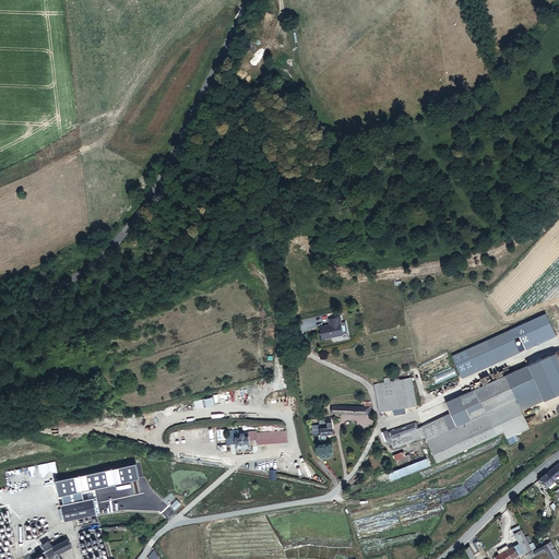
[(324,340),(344,334),(339,317),(331,319),(333,324),(321,328),(324,340)]
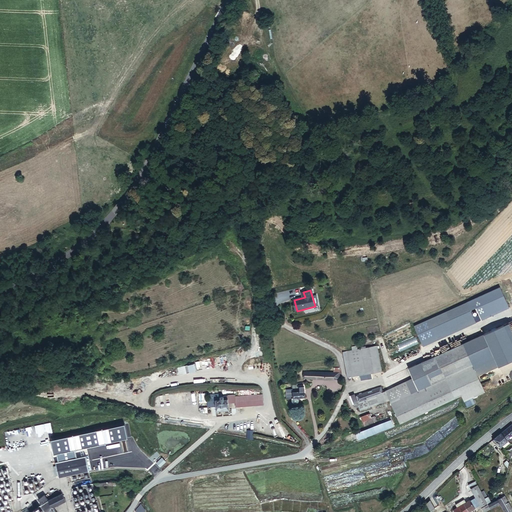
[(501,291),(413,330),(419,345),(472,321),(468,311),(473,308),(478,319),(507,306),(501,291)]
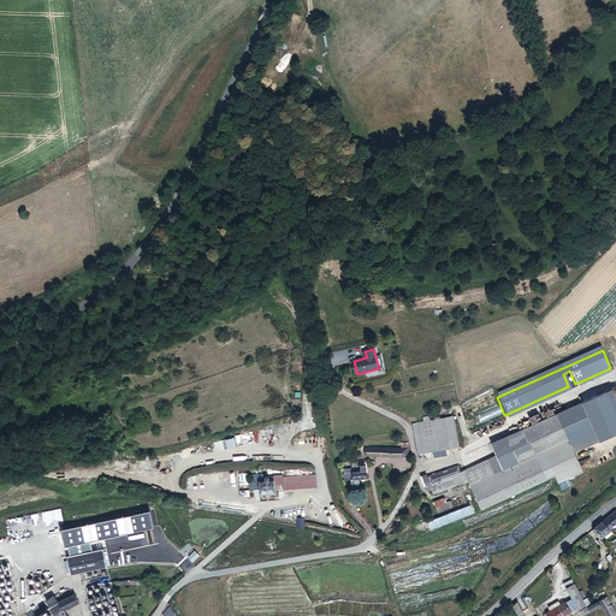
[(568,386),(504,415),(508,421),(612,374),(610,368),(575,384),(568,386)]
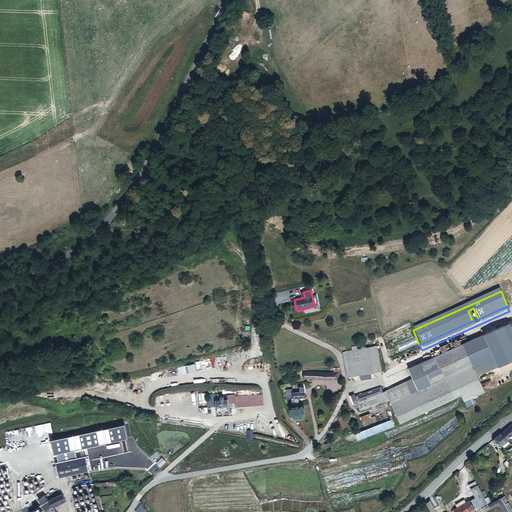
[(493,358),(483,336),(442,354),(452,377),(473,367),(493,358)]
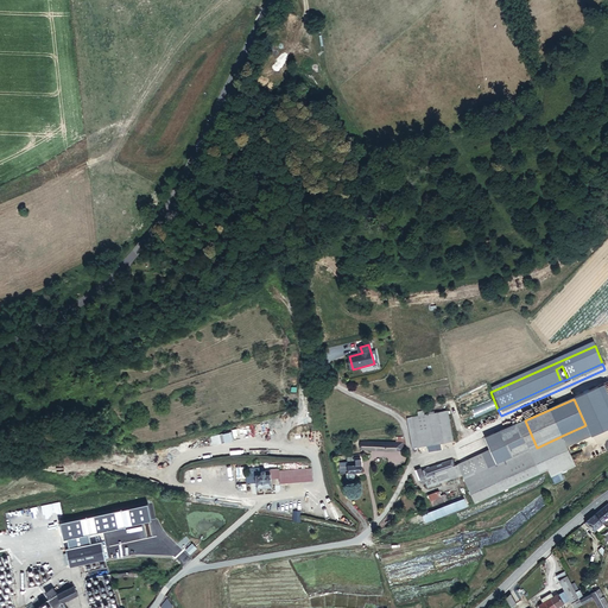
[(413,449),(454,439),(447,410),(407,419),(413,449)]
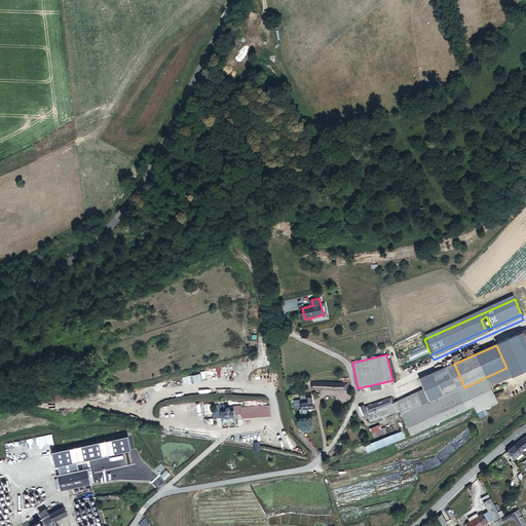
[(490,387),(486,377),(464,387),(454,364),(441,370),(451,393),(444,397),(422,406),(417,392),(403,399),(402,397),(395,400),(396,402),(395,402),(395,405),(392,406),(382,410),(383,413),(377,415),(372,417),(366,419),(368,425),(400,412),(411,436),(475,408),(478,417),(485,414),(484,411),(498,405),(490,387)]
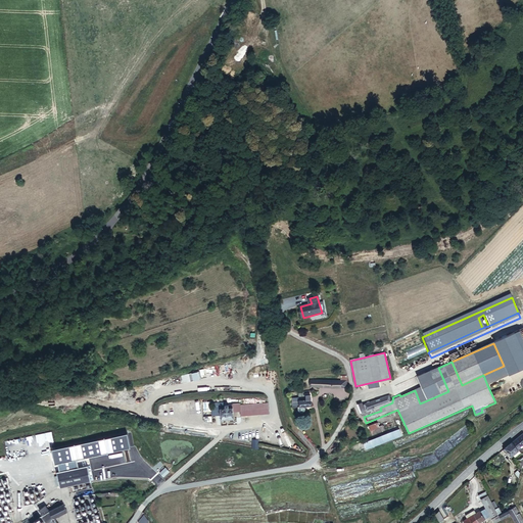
[(509,376),(504,366),(483,375),(487,385),(509,376)]
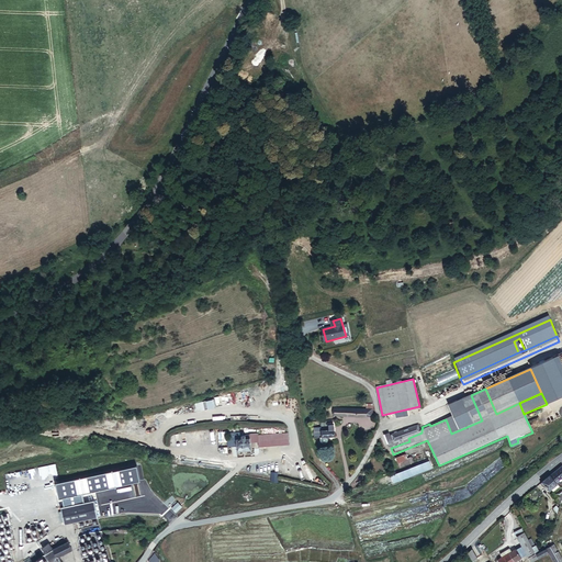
[(452,414),(474,404),(471,395),(448,405),(452,414)]
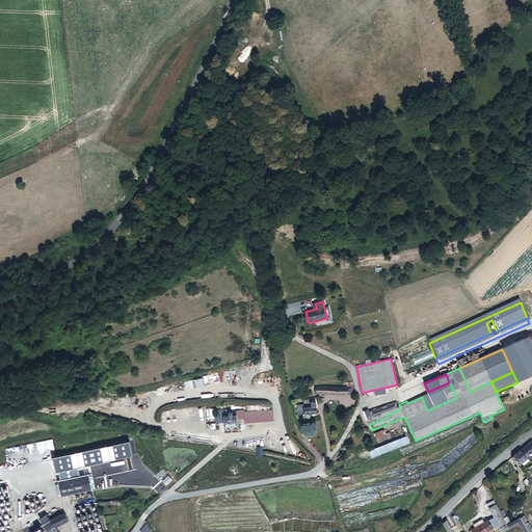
[(202,377),(184,382),(186,390),(204,386),(202,377)]
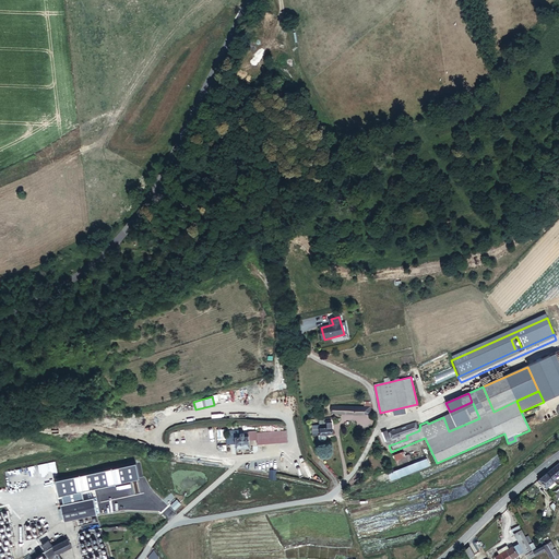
[(479,418),(472,402),(450,412),(451,414),(443,417),(449,431),(472,421),(479,418)]
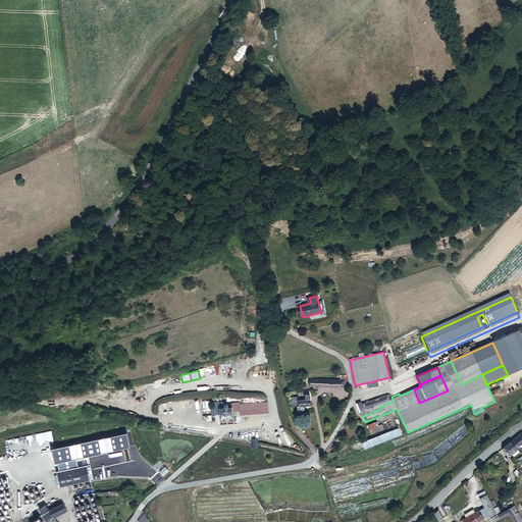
[(303,405),(309,404),(309,394),(299,395),(300,397),(293,398),(294,406),(299,405),(299,408),(299,409),(300,409),(300,410),(301,410),(302,410),(302,409),(303,409),(303,408),(303,405)]
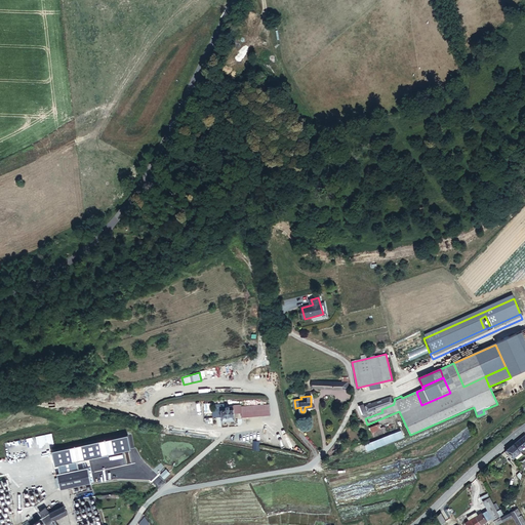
[(376,414),(382,412),(381,409),(392,405),(390,400),(363,409),(363,408),(357,410),(361,419),(365,418),(371,416),(376,414)]
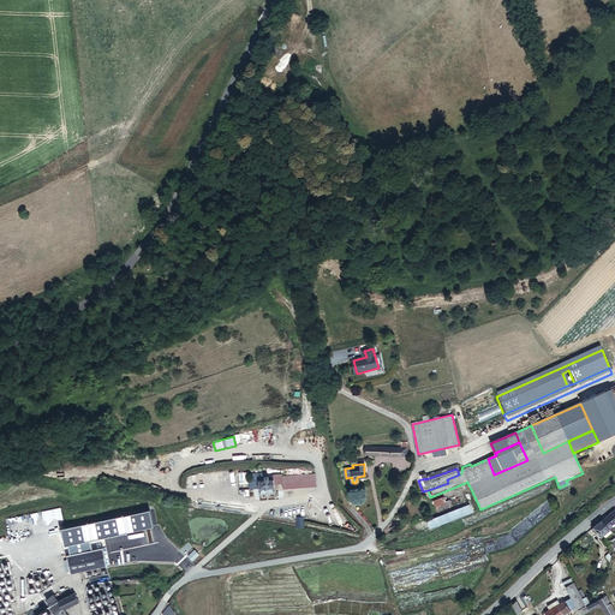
[(273,487),(273,476),(264,476),(264,475),(252,475),(254,490),(258,490),(258,496),(273,495),(273,487)]
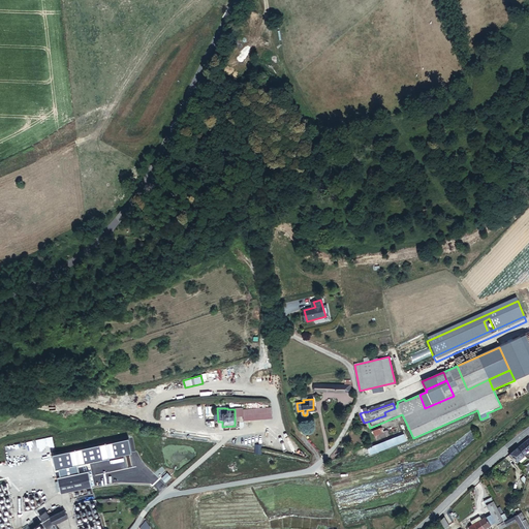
[(271,419),(271,408),(243,409),(243,408),(235,409),(235,418),(243,417),(243,421),(271,419)]
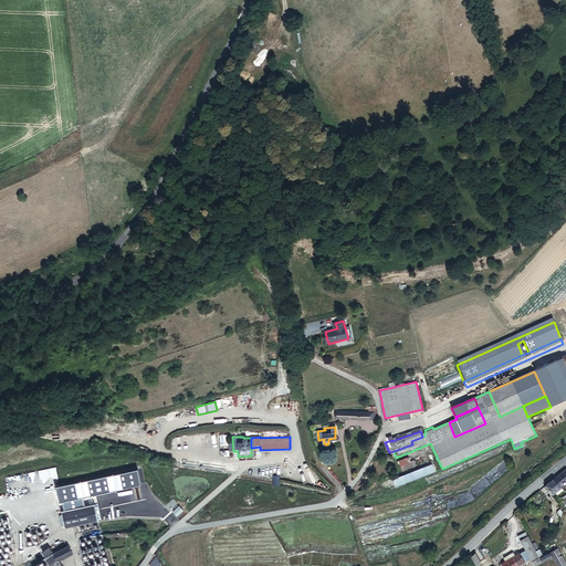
[(564,483),(565,481),(565,469),(555,478),(561,485),(564,483)]
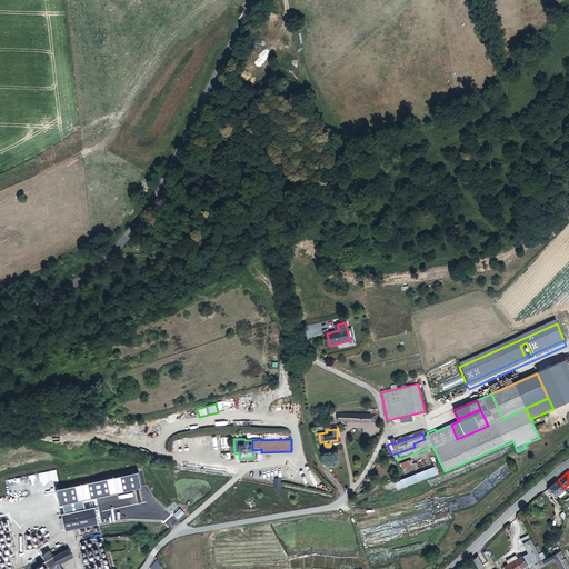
[(566,491),(563,488),(558,480),(549,487),(555,496),(558,493),(560,496),(566,491)]
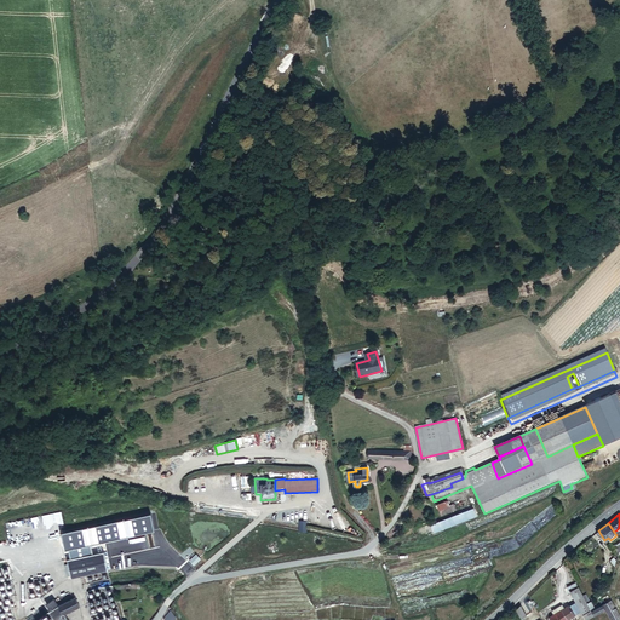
[(70,580),(107,572),(103,554),(72,560),(67,561),(70,580)]
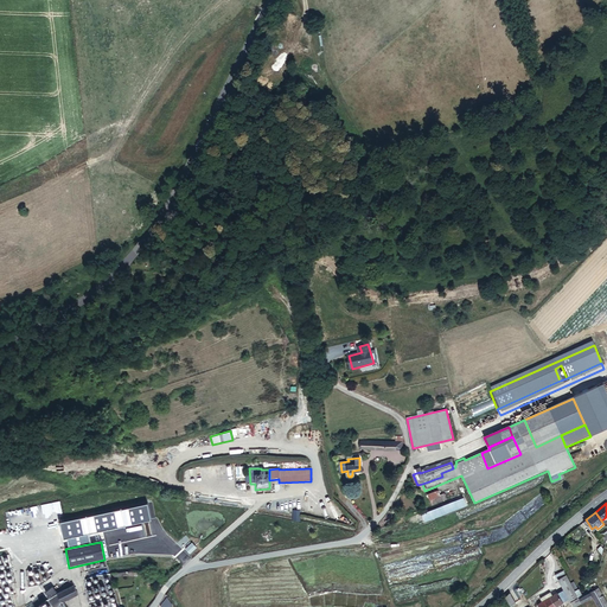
[(192,553),(197,548),(192,543),(187,548),(192,553)]
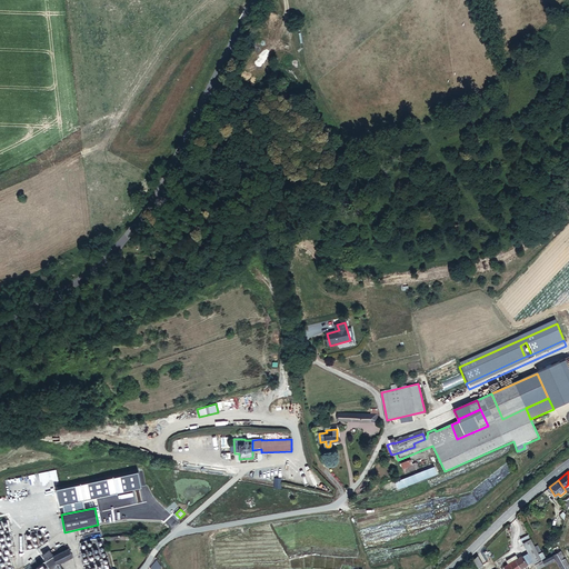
[(541,559),(531,539),(523,543),(535,562),(541,559)]
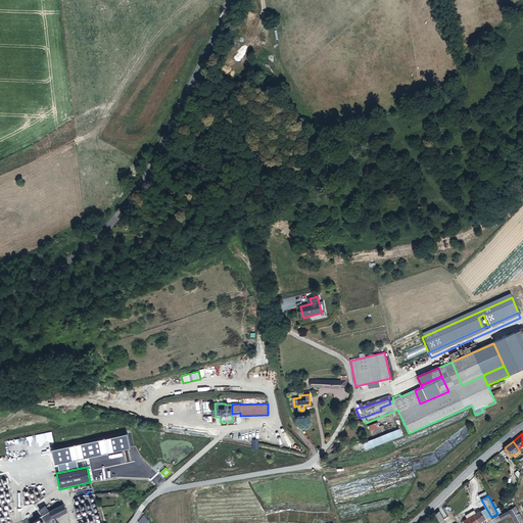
[(58,522),(55,517),(67,511),(64,504),(57,500),(51,503),(52,506),(48,508),(46,505),(40,509),(42,512),(48,522),(58,522)]
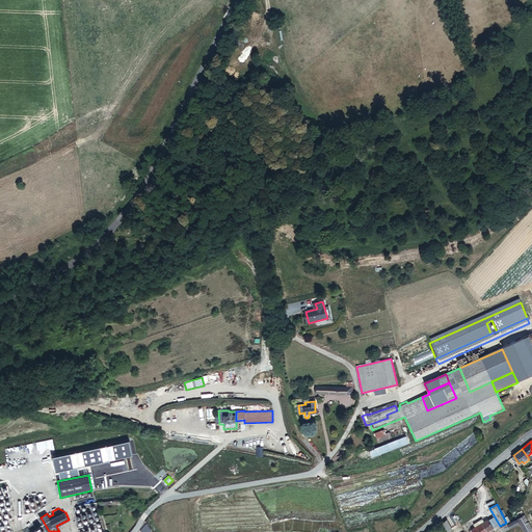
[(526,531),(530,531),(531,531),(531,527),(523,515),(516,520),(520,524),(526,531)]
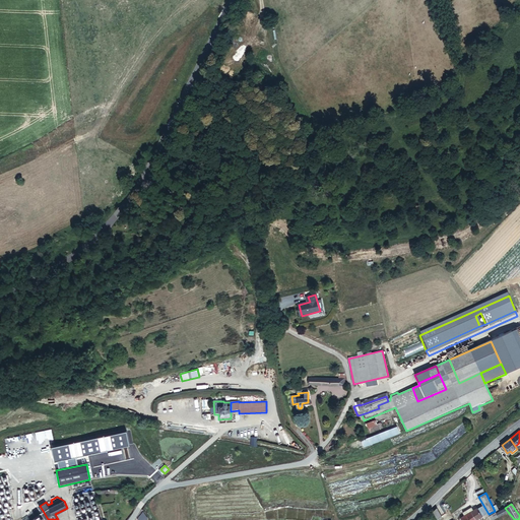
[(442,516),(438,508),(433,512),(437,519),(442,516)]
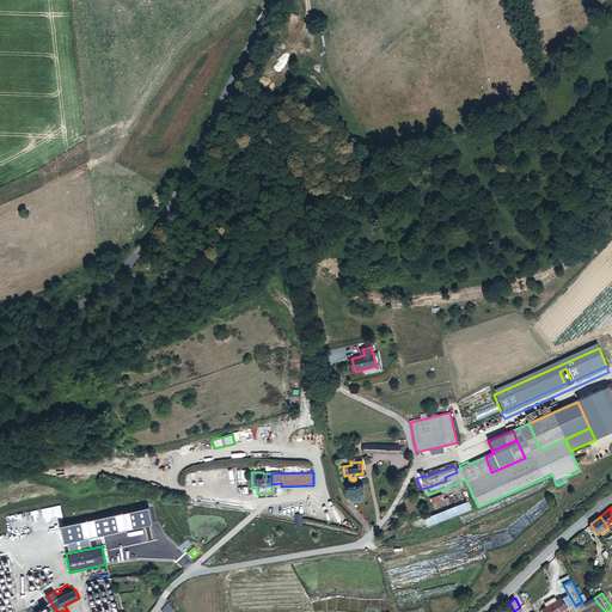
[(50,611),(42,599),(26,611),(25,611),(50,611)]
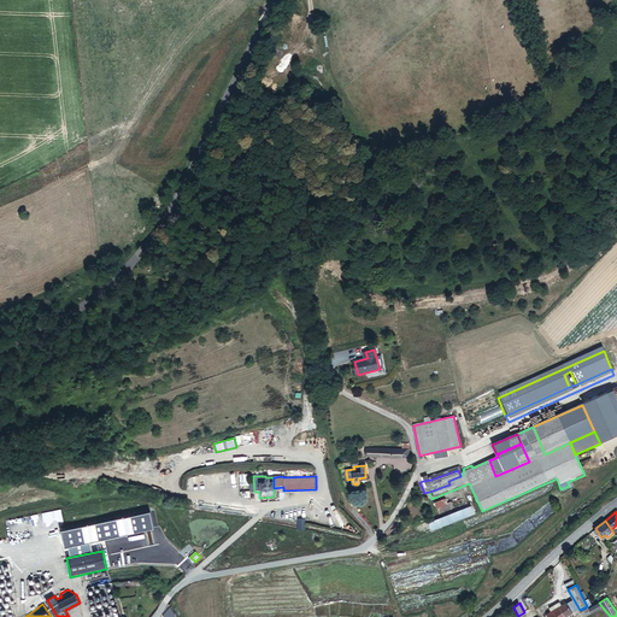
[(552,613),(548,615),(550,616),(566,616),(574,613),(568,604),(563,607),(552,613)]
